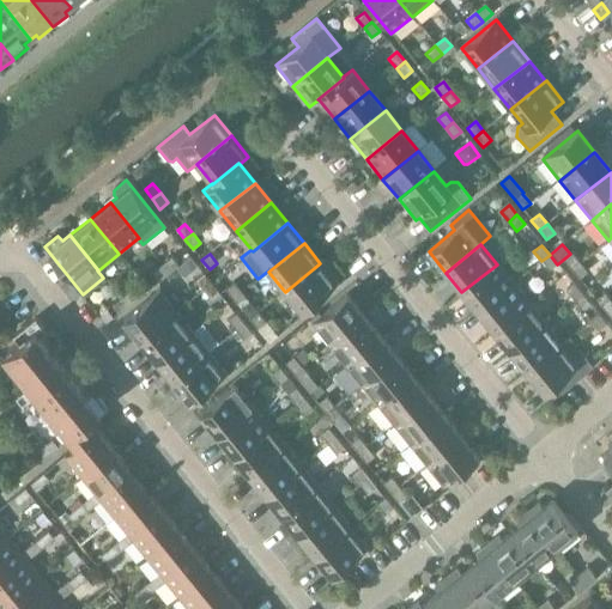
[(571,270),(580,263),(571,254),(563,261),(571,270)]
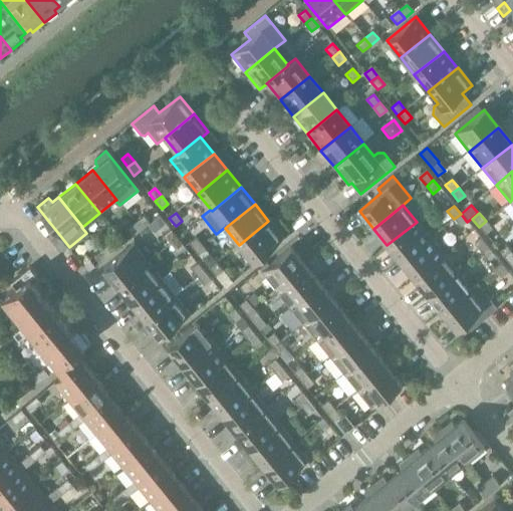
[(461,214),(454,219),(460,227),(467,222),(461,214)]
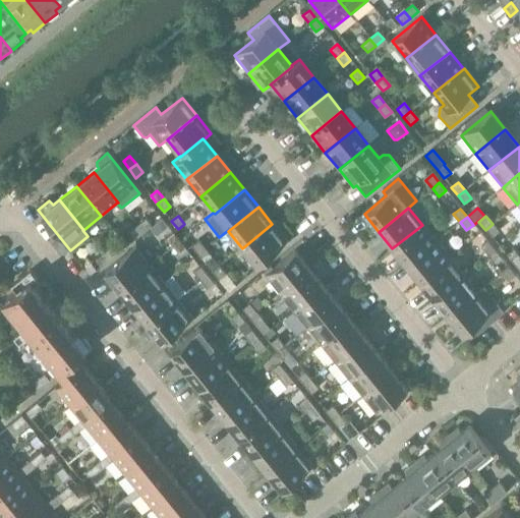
[(146,220),(137,227),(143,234),(152,227),(146,220)]
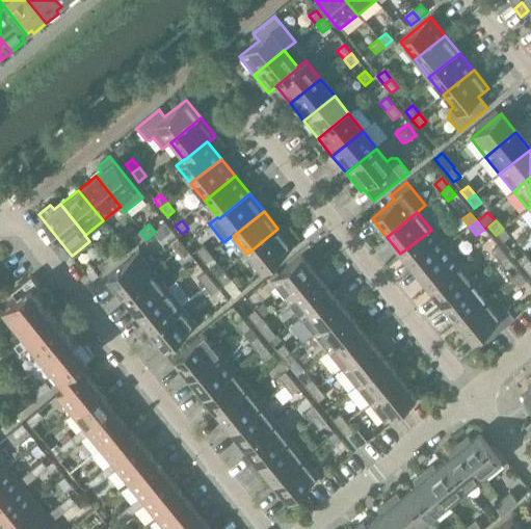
[(153,234),(159,241),(169,232),(164,226),(153,234)]
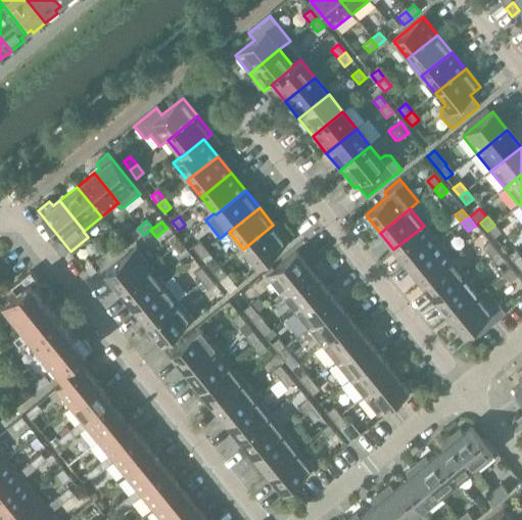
[(273,225),(243,249),(257,267),(287,242),(273,225)]
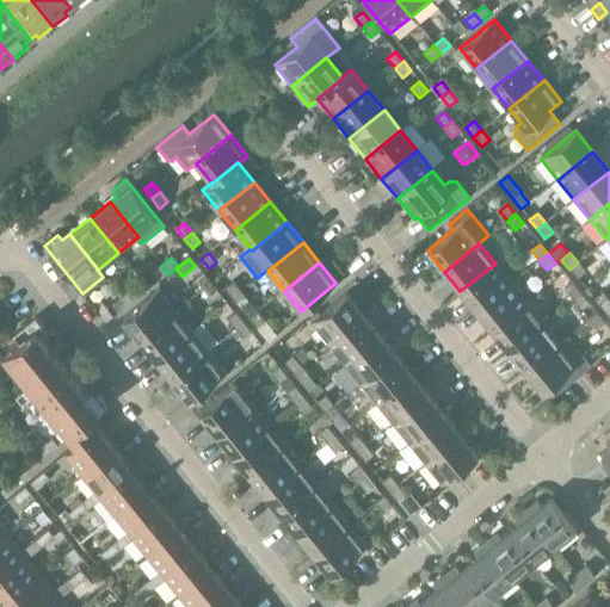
[(585,272),(578,262),(570,270),(577,279),(585,272)]
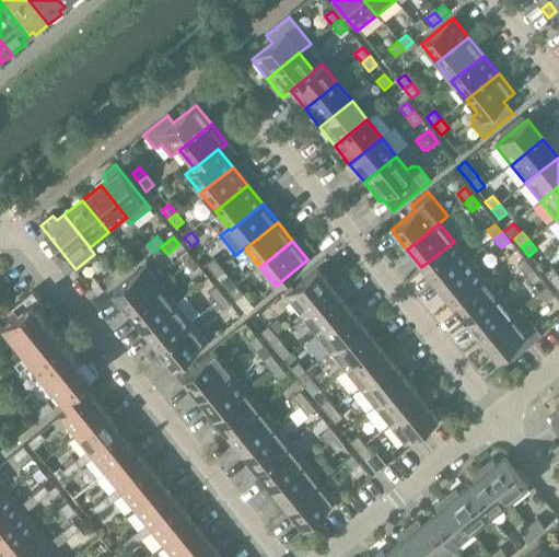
[(437,286),(468,259),(454,242),(421,267),(437,286)]
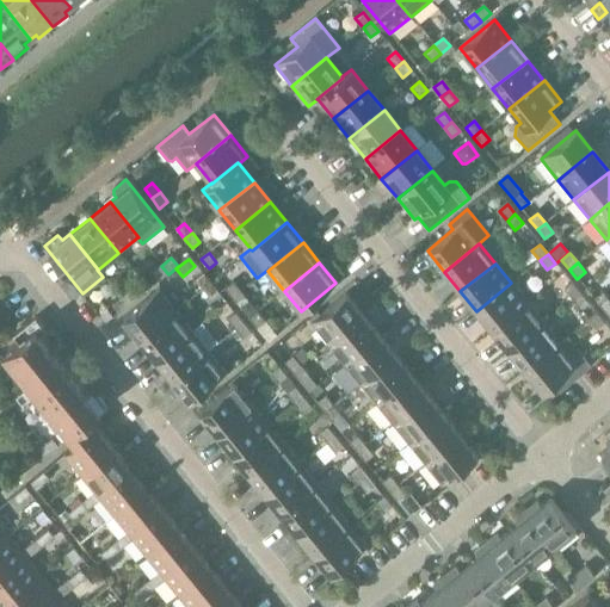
[(168,274),(161,266),(152,273),(159,282),(168,274)]
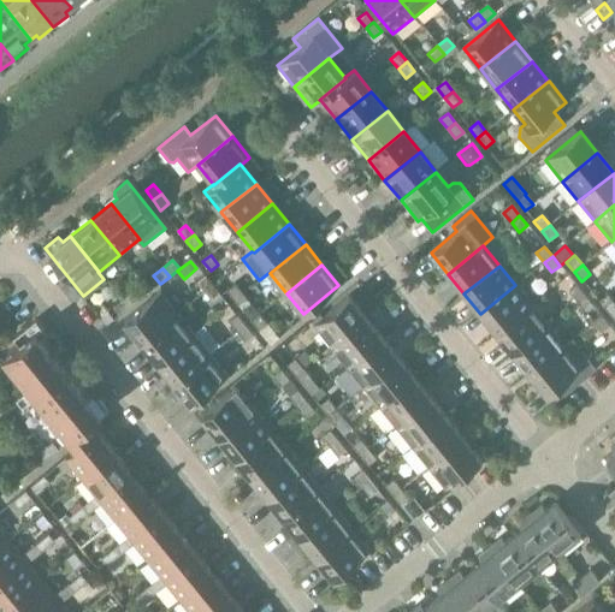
[(203,292),(212,286),(205,277),(196,283),(203,292)]
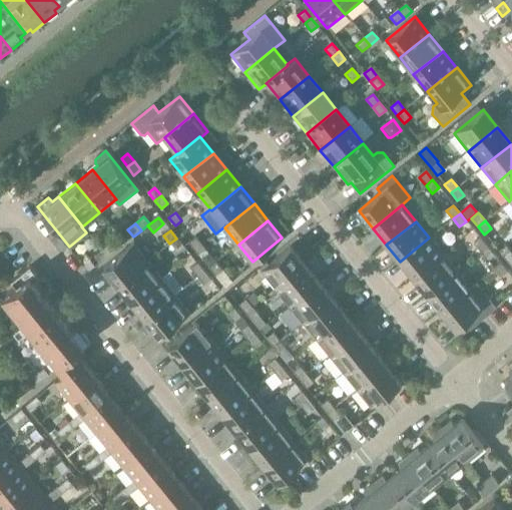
[(195,250),(202,245),(195,237),(188,242),(195,250)]
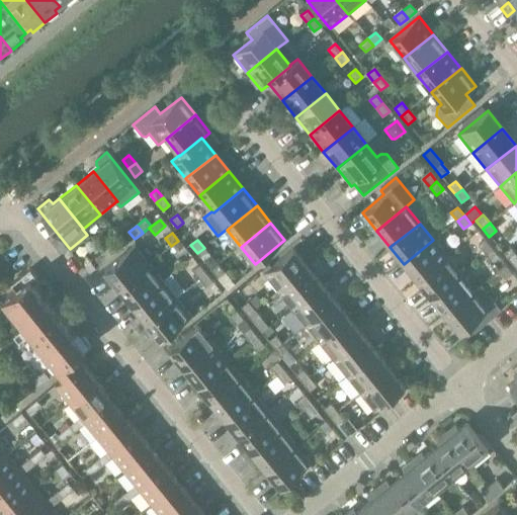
[(433,240),(404,264),(417,281),(447,257),(433,240)]
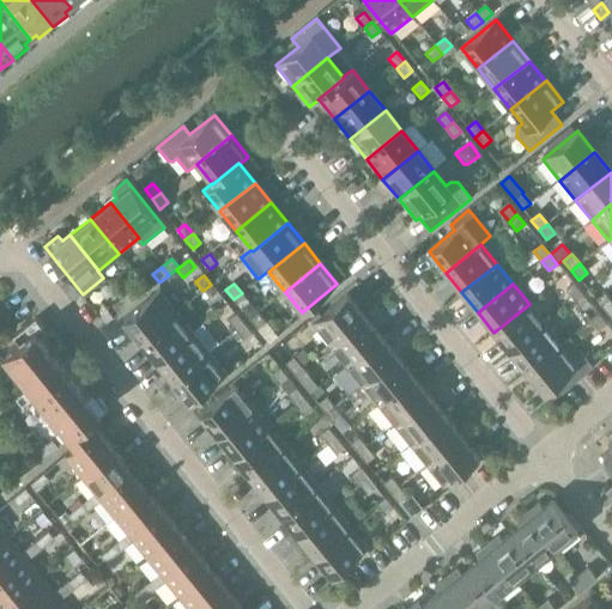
[(211,285),(203,291),(211,300),(219,294),(211,285)]
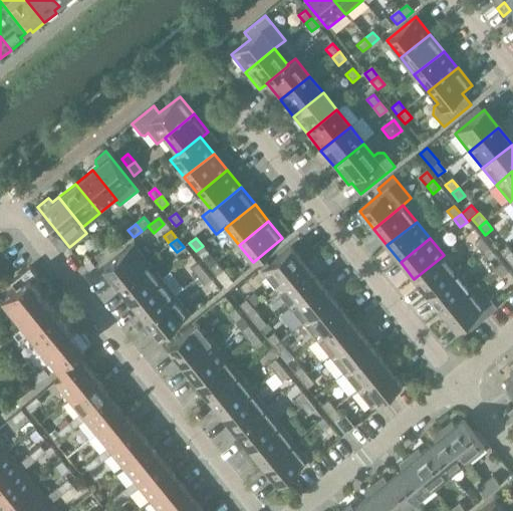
[(481,253),(488,247),(481,239),(475,245),(481,253)]
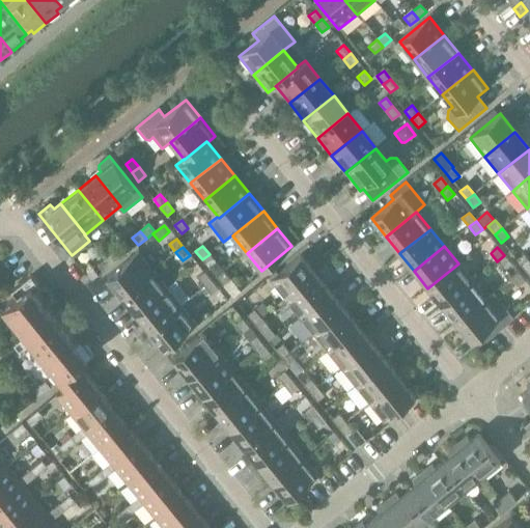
[(114,252),(106,259),(111,267),(119,259),(114,252)]
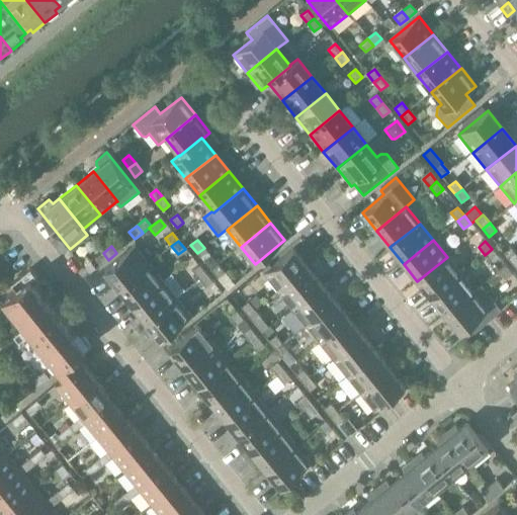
[(134,247),(104,271),(118,289),(148,265),(134,247)]
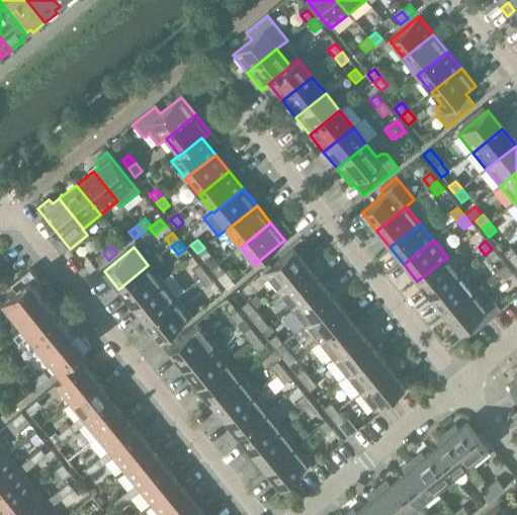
[(204,248),(197,253),(210,270),(218,265),(204,248)]
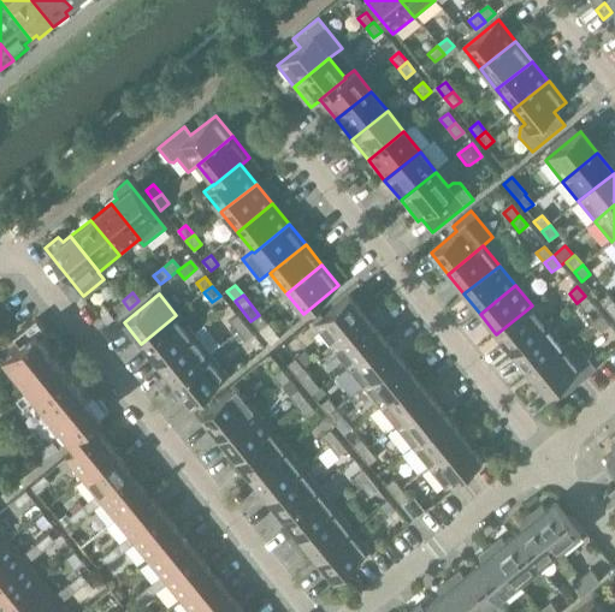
[(585,296),(577,303),(585,313),(592,306),(585,296)]
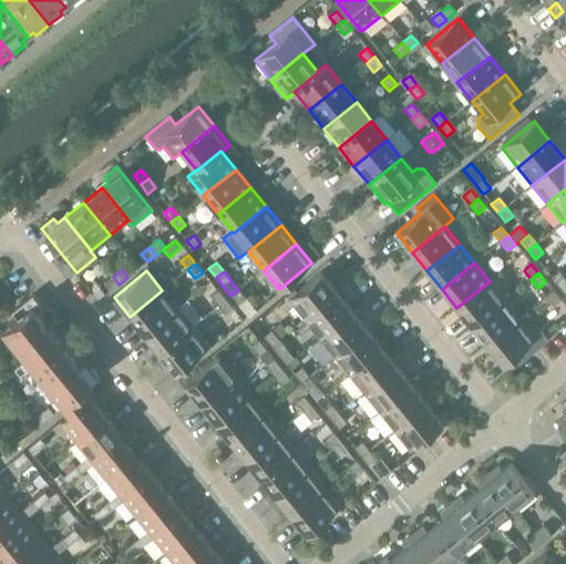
[(558,287),(565,280),(559,273),(552,278),(558,287)]
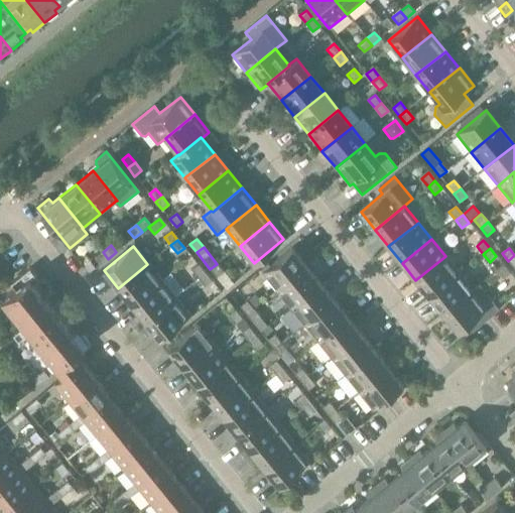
[(291,249),(262,273),(276,291),(306,267),(291,249)]
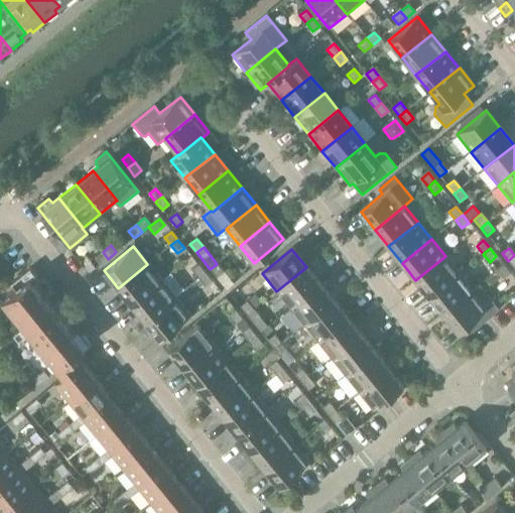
[(108,259),(103,252),(95,258),(100,265),(108,259)]
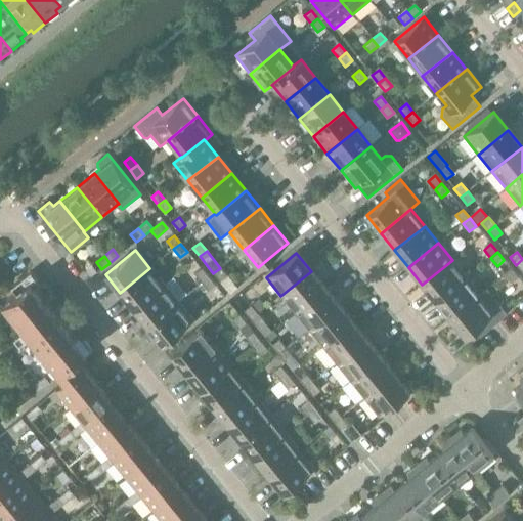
[(452,260),(422,285),(436,302),(466,277),(452,260)]
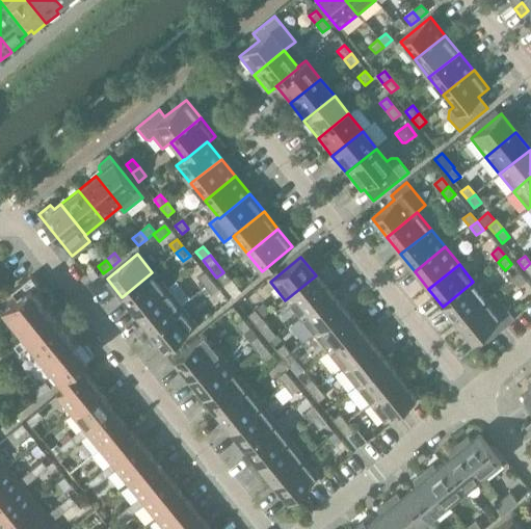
[(152,272),(122,297),(136,314),(166,289),(152,272)]
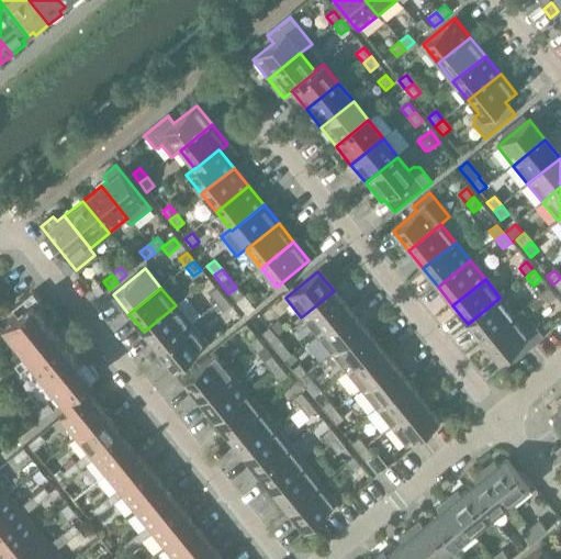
[(228,293),(236,302),(244,297),(236,288),(228,293)]
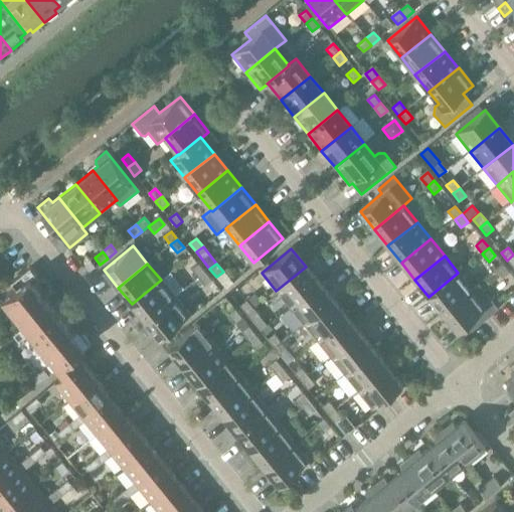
[(204,273),(198,265),(191,271),(197,279),(204,273)]
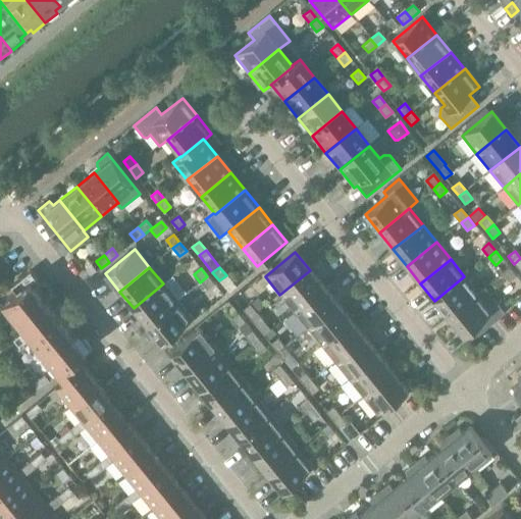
[(516,276),(509,268),(503,274),(509,282),(516,276)]
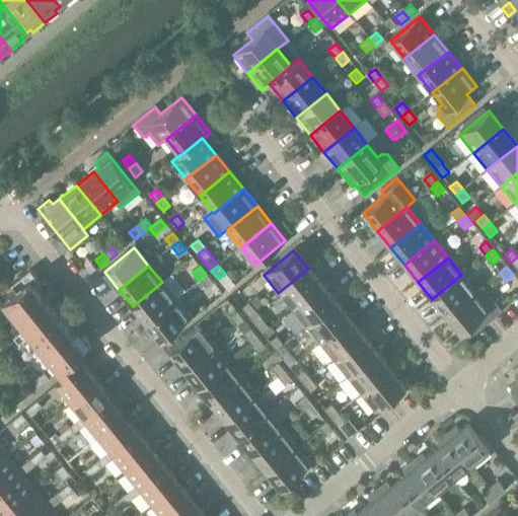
[(308,269),(278,293),(292,309),(321,286),(308,269)]
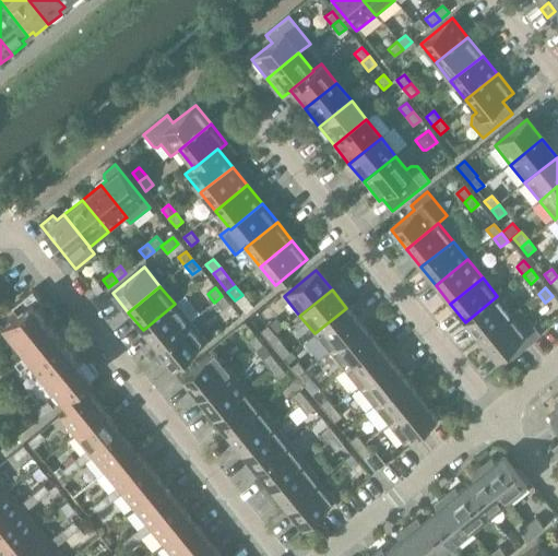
[(14,364),(22,373),(61,341),(35,308),(42,303),(33,292),(12,308),(18,315),(1,328),(24,356),(14,364)]
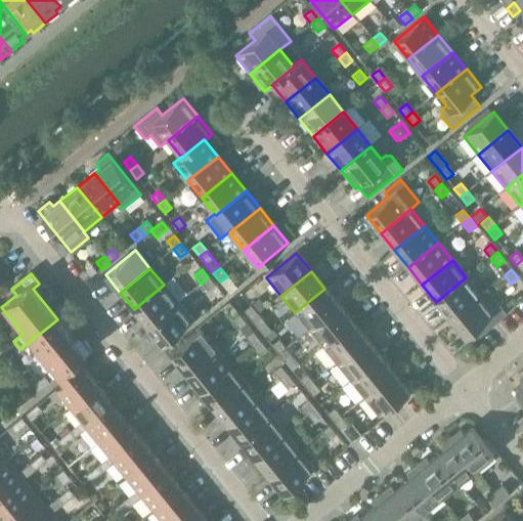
[(208,277),(201,284),(208,292),(215,286),(208,277)]
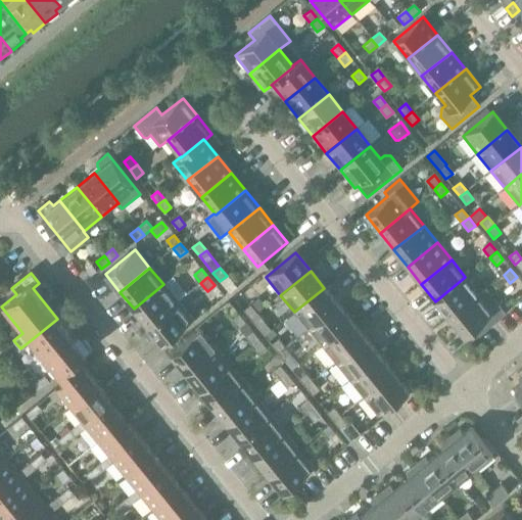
[(465,277),(435,301),(449,318),(479,294),(465,277)]
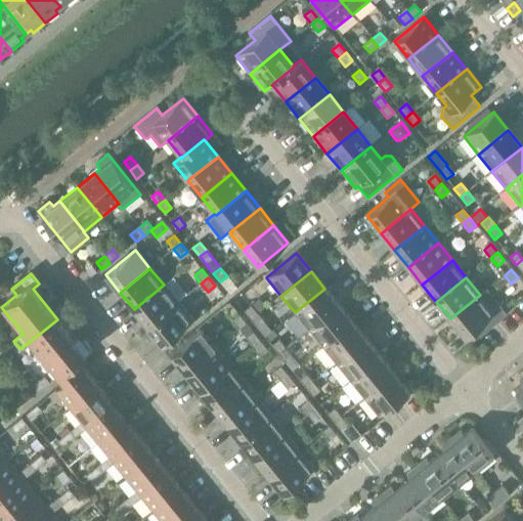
[(164,285),(134,309),(147,327),(178,302),(164,285)]
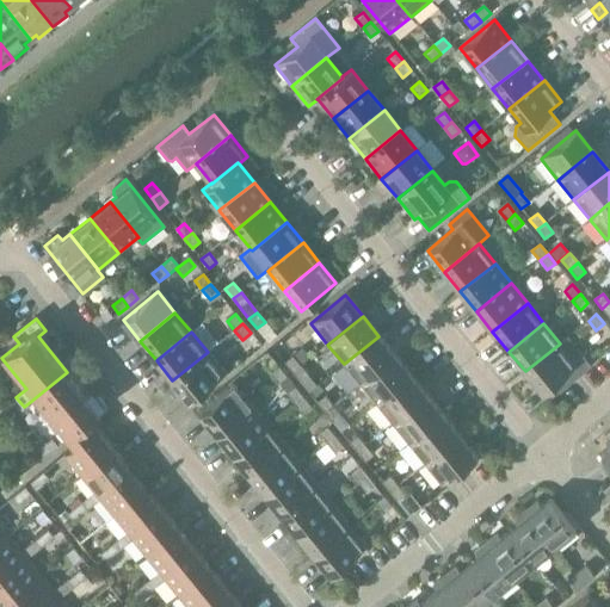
[(379,336),(344,364),(359,384),(395,355),(379,336)]
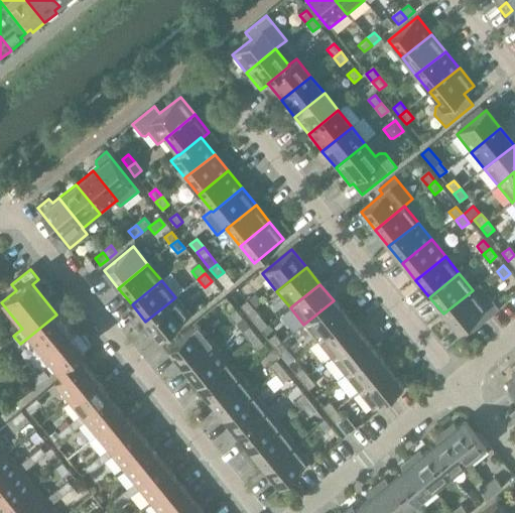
[(473,290),(443,313),(458,333),(467,325),(474,332),(499,309),(479,285),(473,290)]
